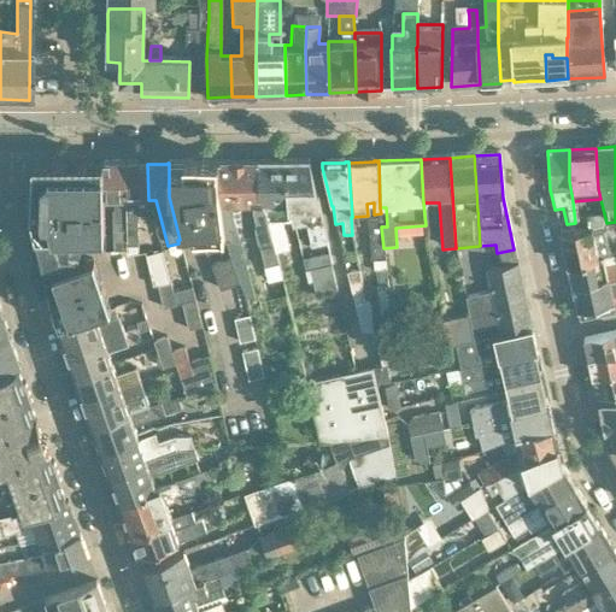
[(224,228),(217,164),(217,163),(182,164),(169,163),(169,196),(180,240),(194,239),(226,237),(224,228)]
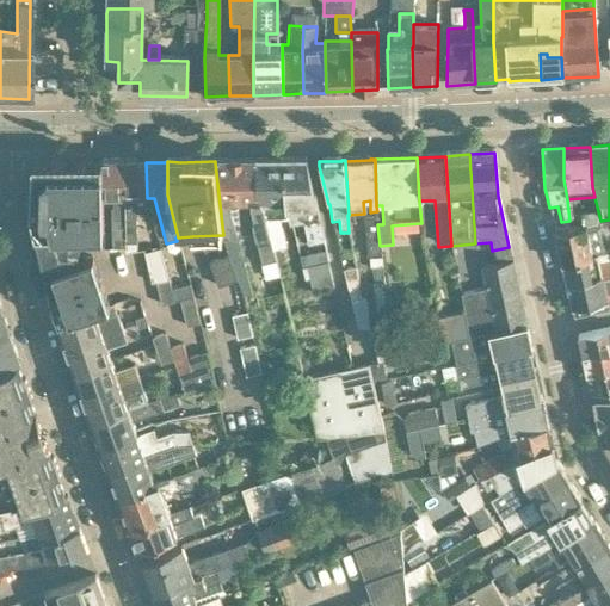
[(102,199),(104,199),(103,162),(31,164),(29,214),(51,309),(57,326),(60,325),(93,314),(104,310),(109,308),(92,259),(69,266),(68,261),(68,249),(79,249),(79,234),(103,234),(102,199)]
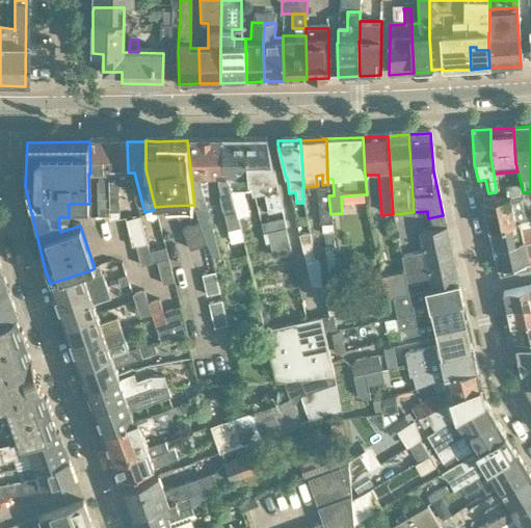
[(98,210),(109,210),(107,141),(89,141),(90,174),(100,173),(100,184),(98,184),(98,210)]
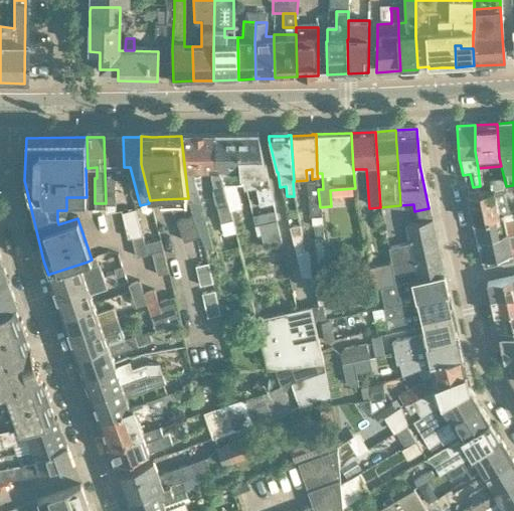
[(104,137),(106,203),(106,207),(116,207),(116,183),(124,183),(124,167),(123,137),(104,137)]
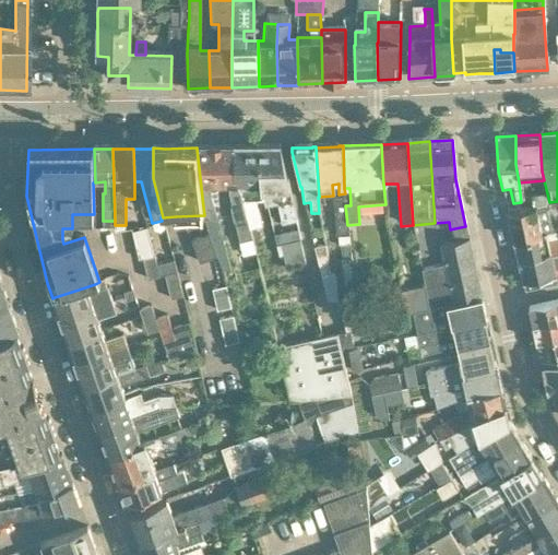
[(203,207),(204,215),(206,223),(209,233),(210,235),(216,258),(222,273),(230,271),(220,232),(214,207),(224,208),(214,169),(214,149),(197,149),(203,207)]
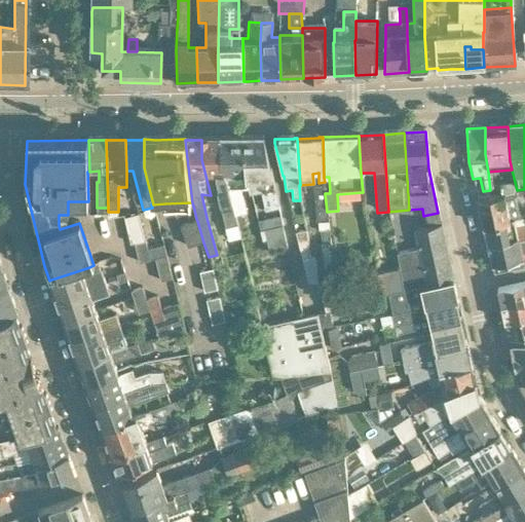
[(218,196),(223,220),(226,231),(236,228),(234,218),(223,170),(221,170),(220,140),(201,140),(201,159),(211,195),(218,196)]
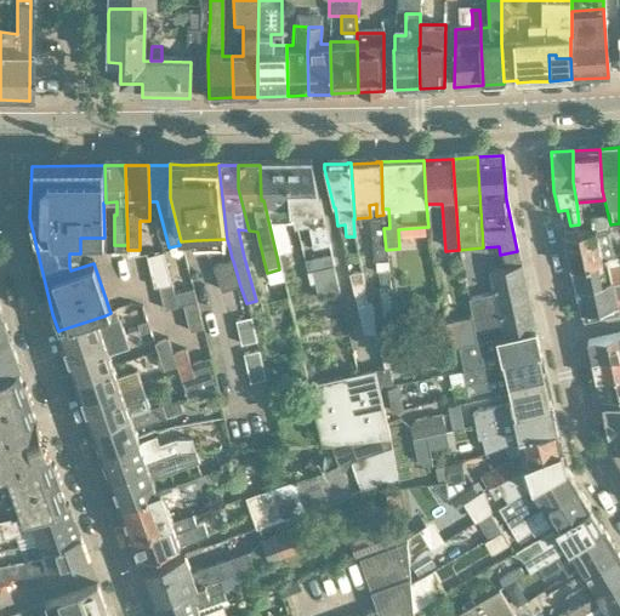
[(286,165),(260,165),(261,200),(263,200),(277,257),(290,254),(283,226),(293,224),(286,165)]
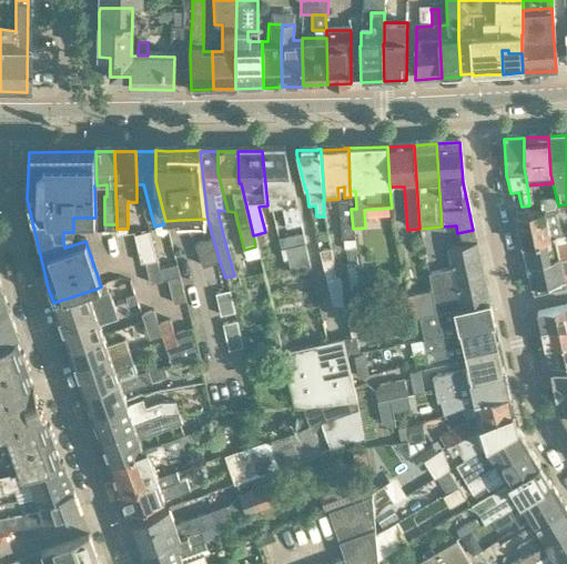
[(286,230),(301,227),(284,151),(262,151),(267,205),(269,212),(282,210),(286,230)]
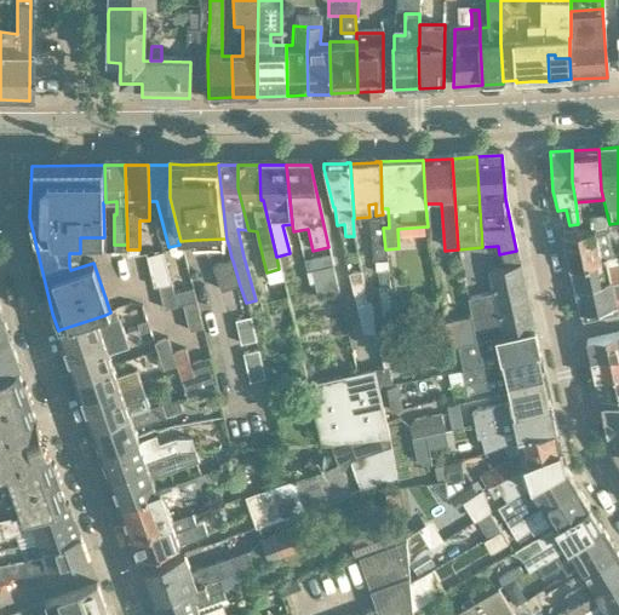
[(385,249),(383,228),(383,223),(370,224),(373,265),(387,264),(385,249)]
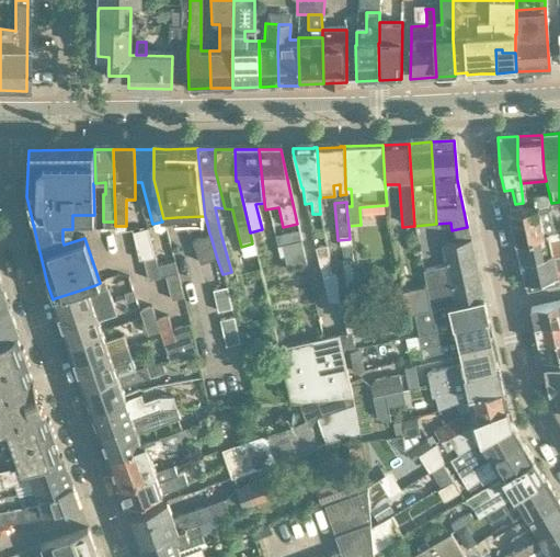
[(550,206),(509,213),(520,265),(541,261),(559,257),(559,246),(557,230),(556,231),(550,206)]
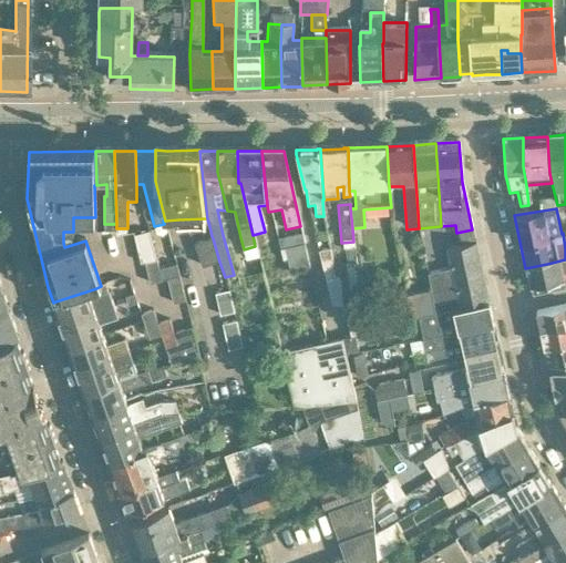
[(148,232),(133,235),(140,266),(144,265),(148,286),(162,284),(161,283),(157,269),(155,262),(148,232)]
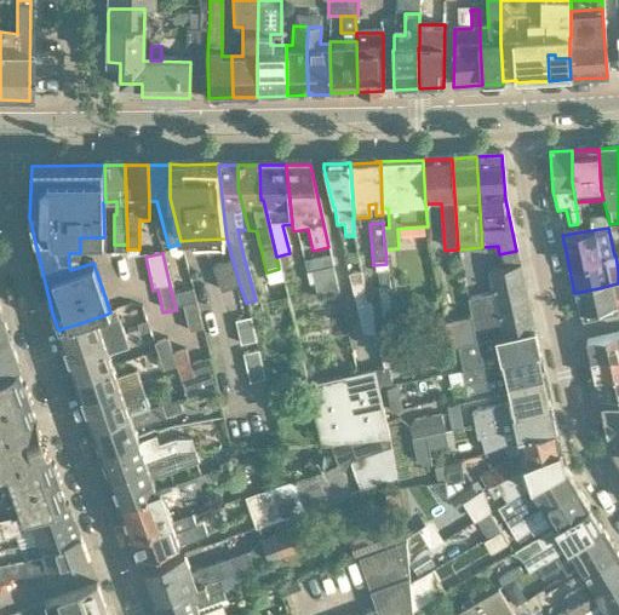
[(331,257),(304,263),(307,275),(309,287),(314,286),(316,299),(339,294),(331,257)]
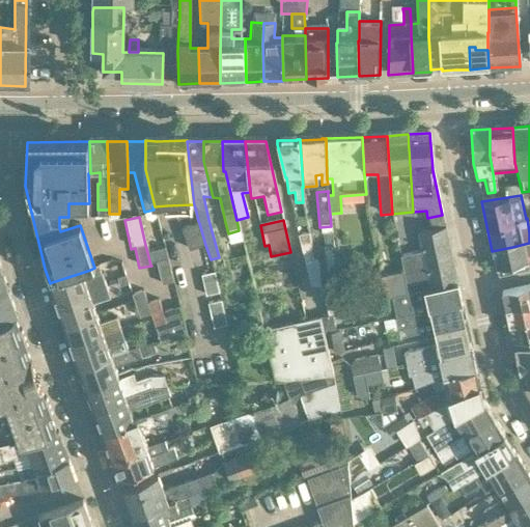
[(205,245),(199,223),(180,229),(189,251),(205,245)]
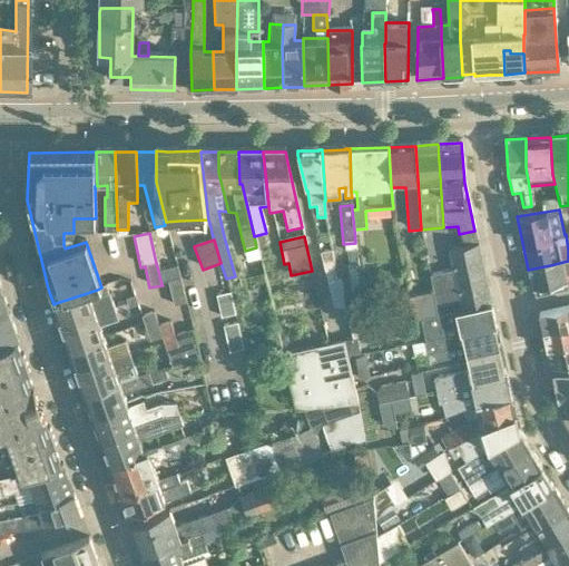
[(491,305),(478,245),(449,252),(452,272),(462,312),(491,305)]
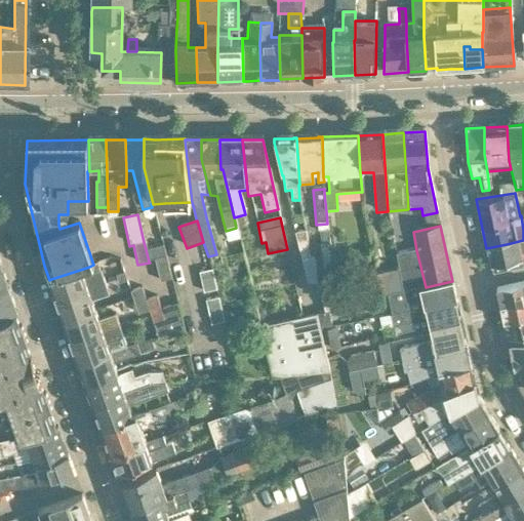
[(301,263),(310,261),(305,232),(295,234),(301,263)]
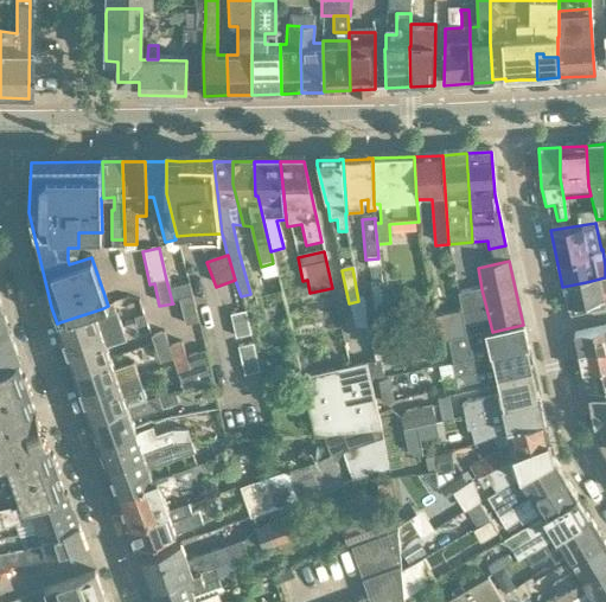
[(605,277),(586,282),(562,287),(567,309),(571,319),(605,311),(601,295),(605,294),(605,277)]
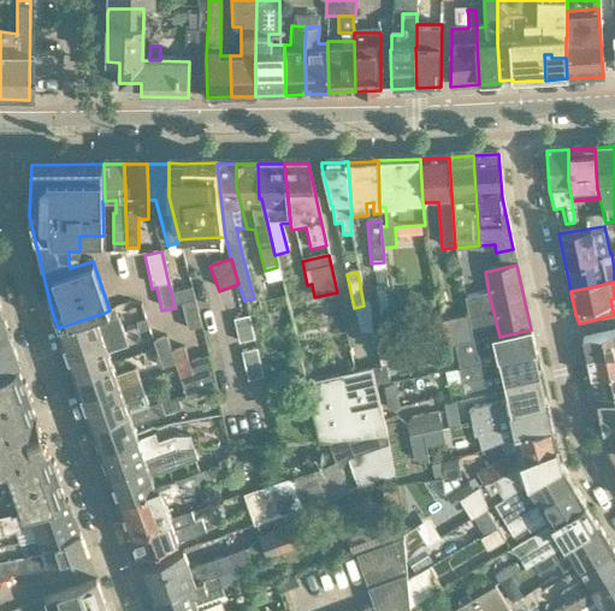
[(190,288),(171,292),(175,307),(179,306),(194,302),(190,288)]
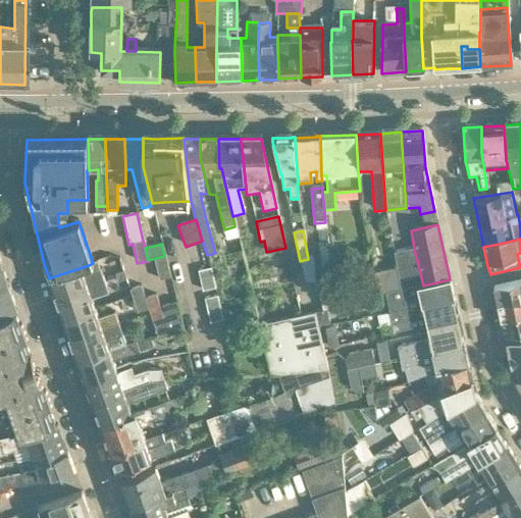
[(394,253),(397,269),(401,291),(423,286),(414,249),(394,253)]
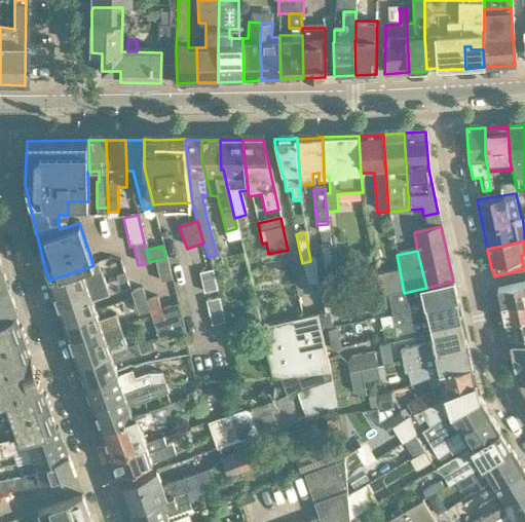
[(332,252),(321,253),(323,277),(338,273),(332,252)]
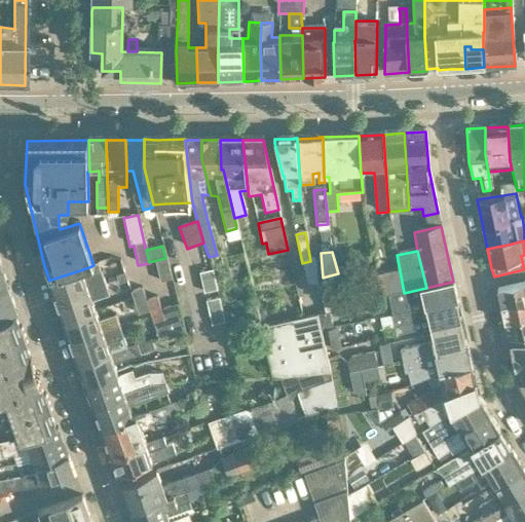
[(172,281),(165,258),(153,261),(159,284),(172,281)]
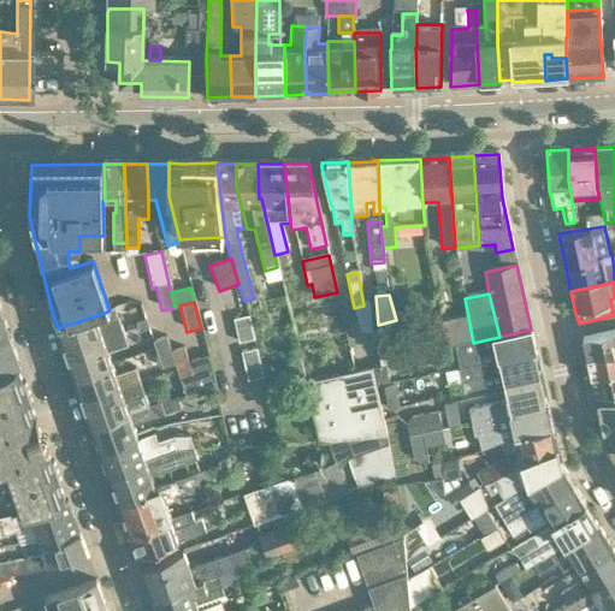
[(366,306),(364,306),(354,308),(360,332),(367,334),(372,334),(366,306)]
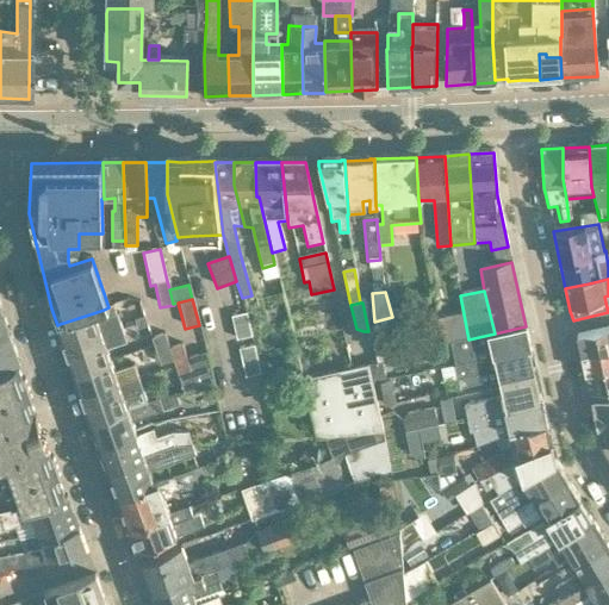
[(0,343),(11,340),(2,313),(0,315),(0,343)]
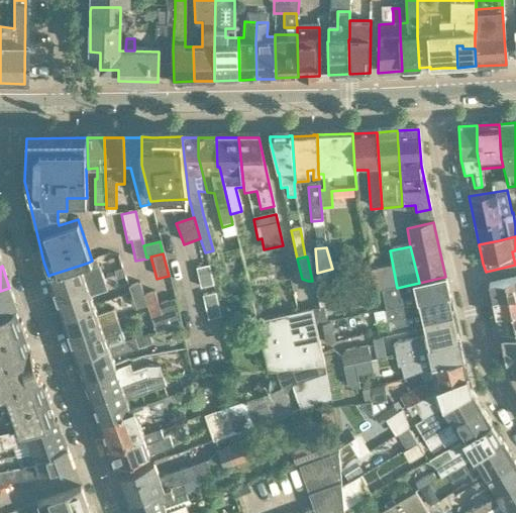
[(56,296),(56,297),(102,281),(99,270),(82,275),(79,266),(50,275),(52,278),(49,281),(53,287),(55,288),(58,296),(56,296)]
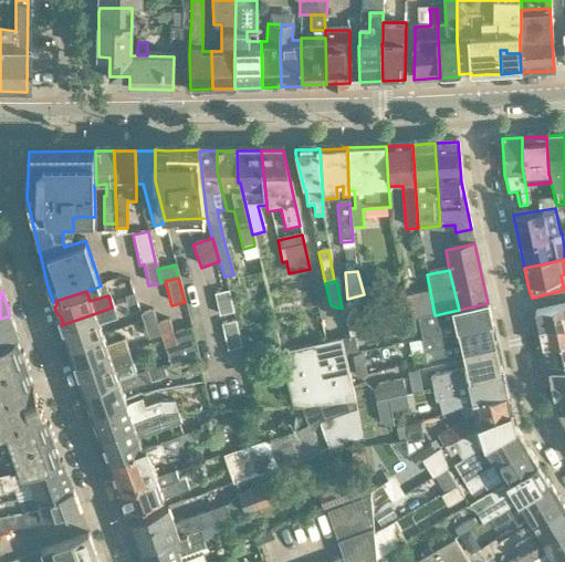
[(234,314),(229,292),(215,295),(220,319),(234,314)]
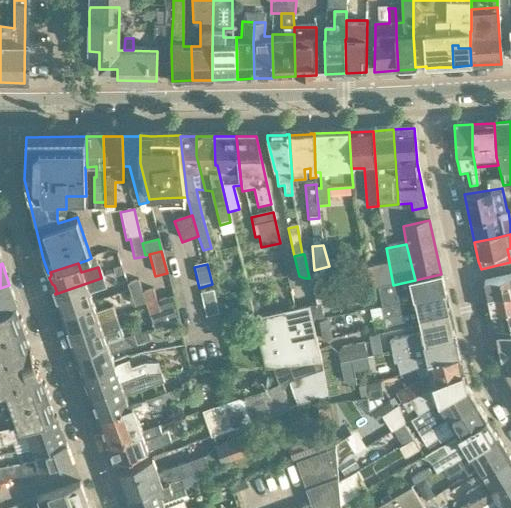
[(378,289),(393,285),(389,264),(366,269),(370,290),(378,289)]
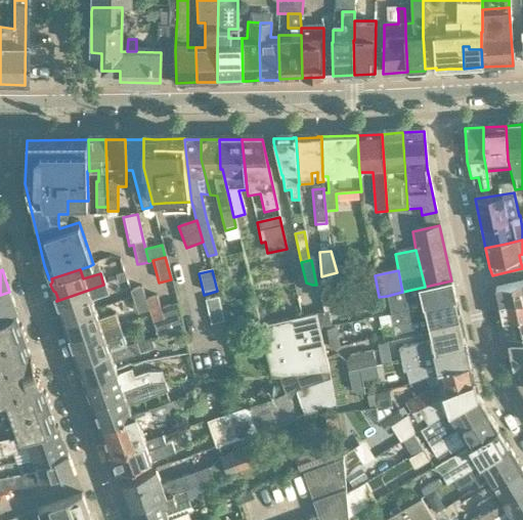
[(118,285),(127,283),(124,273),(115,276),(118,285)]
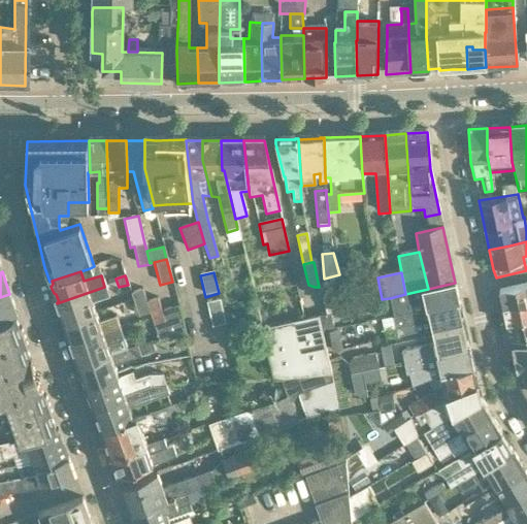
[(343,281),(320,286),(323,300),(347,295),(343,281)]
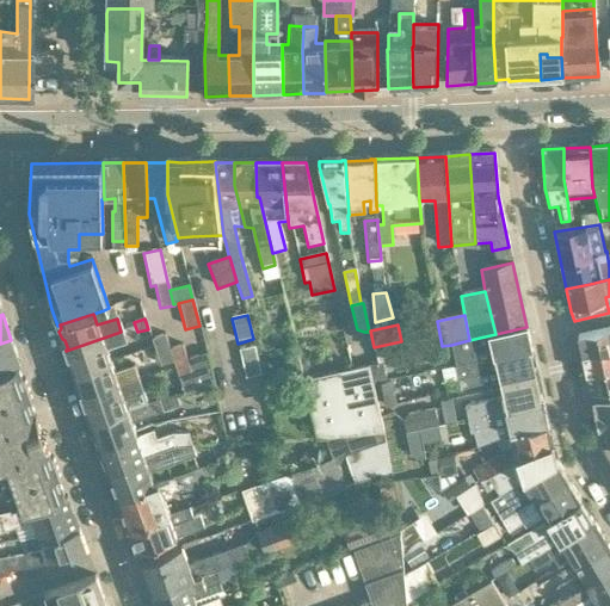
[(456,368),(531,350),(527,327),(495,334),(469,340),(451,345),(456,368)]
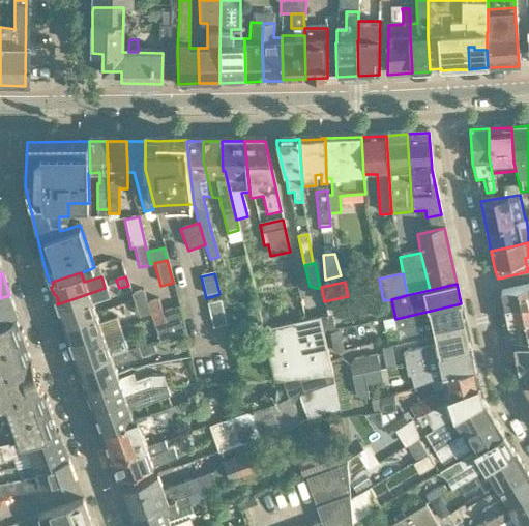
[(528,286),(501,293),(505,311),(528,305),(528,286)]
